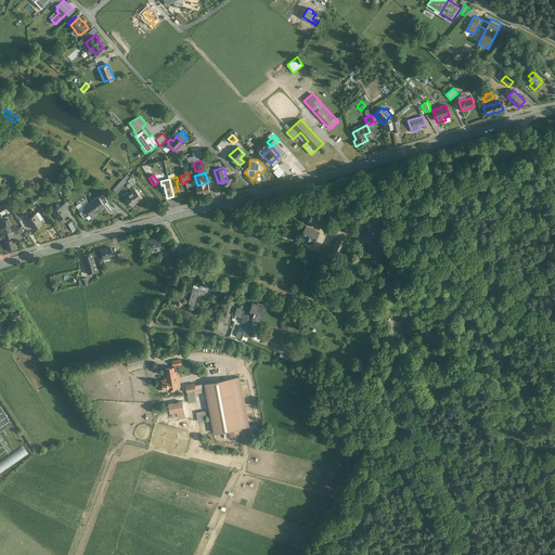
[(197,185),(196,185),(198,194),(210,192),(208,182),(197,185)]
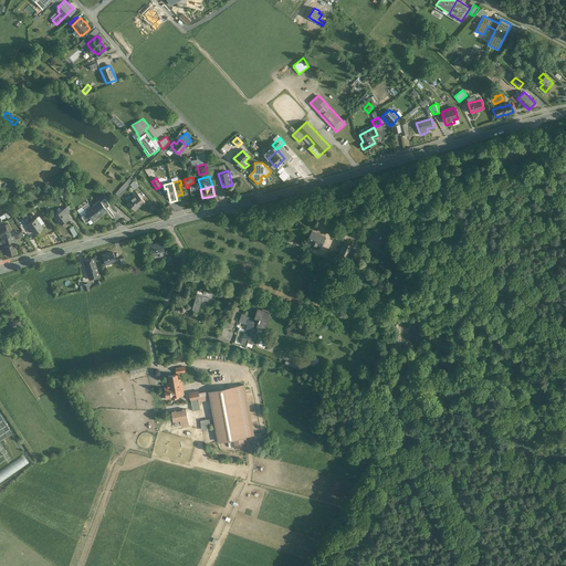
[(134,196),(127,201),(134,209),(137,206),(138,207),(145,202),(136,191),(133,194),(134,196)]
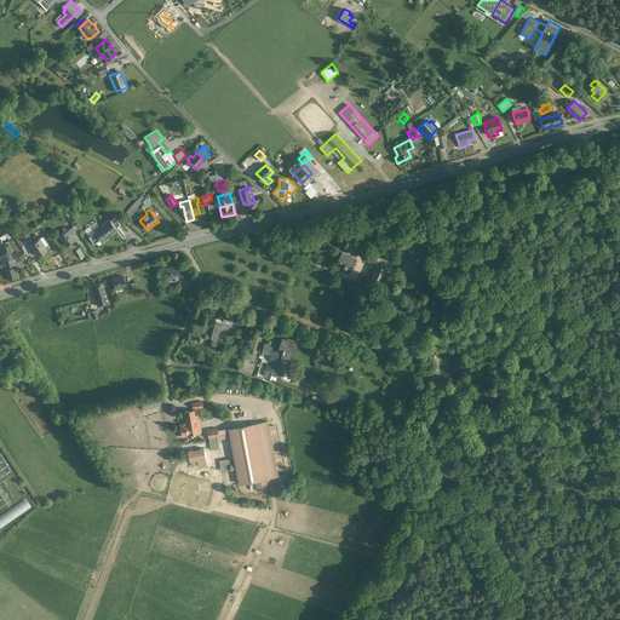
[(109,219),(93,231),(101,240),(116,229),(109,219)]
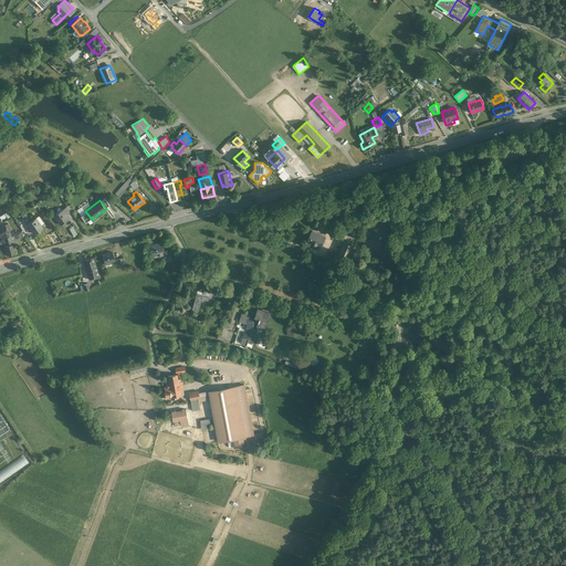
[(63,208),(55,215),(59,220),(61,223),(70,218),(67,213),(64,209),(63,208)]
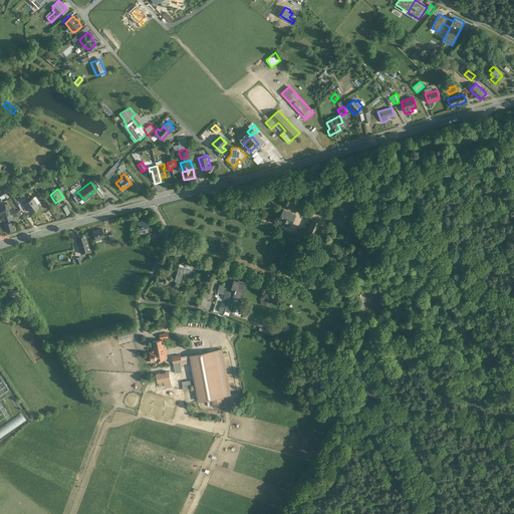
[(32,198),(24,203),(31,212),(39,207),(37,204),(33,198),(32,198)]
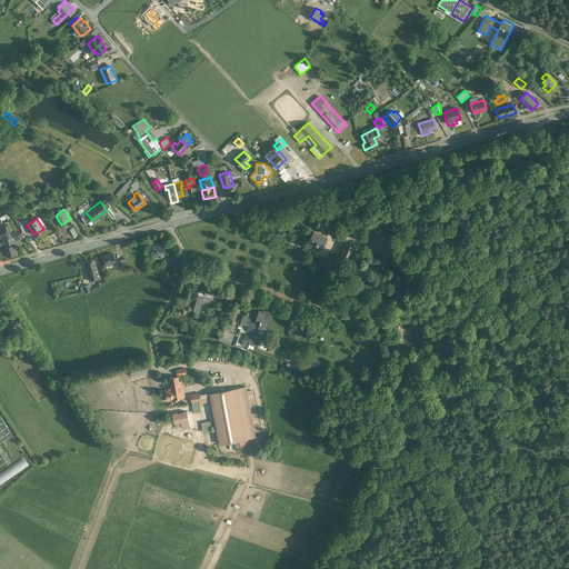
[(313,231),(309,241),(323,247),(325,242),(326,243),(327,241),(326,240),(327,237),(313,231)]
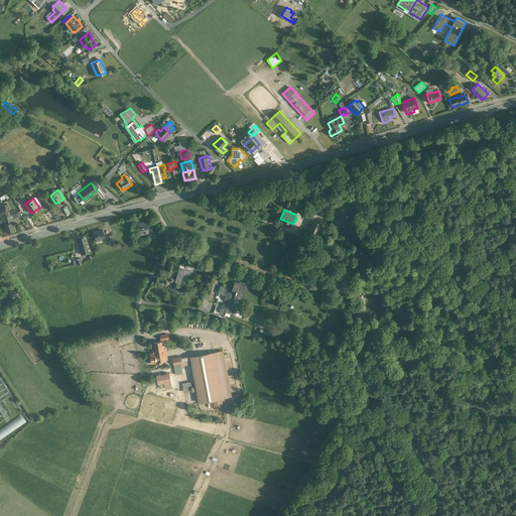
[(9,216),(2,218),(6,233),(14,230),(12,222),(11,222),(9,216)]
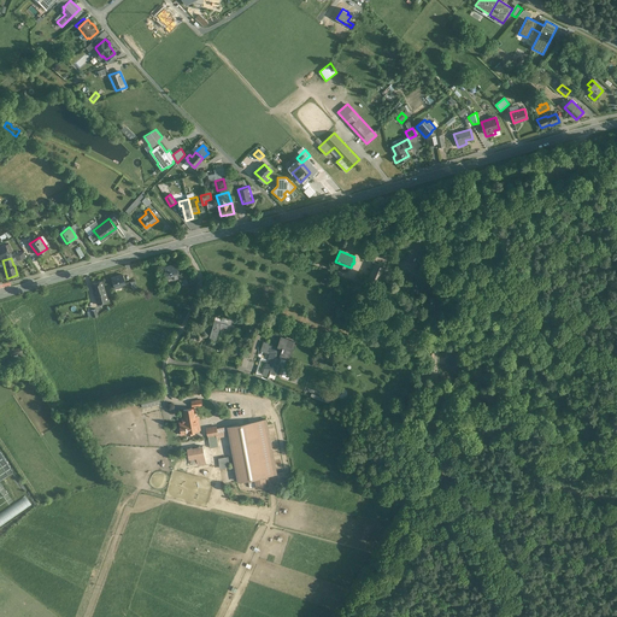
[(385,266),(376,263),(370,276),(378,280),(385,266)]
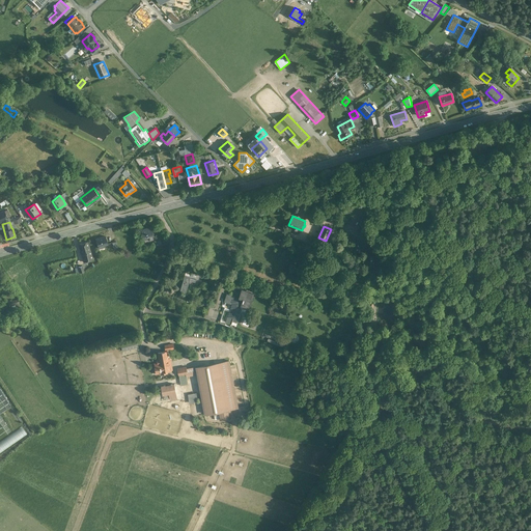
[(151,227),(142,230),(144,239),(148,236),(149,241),(155,239),(151,227)]
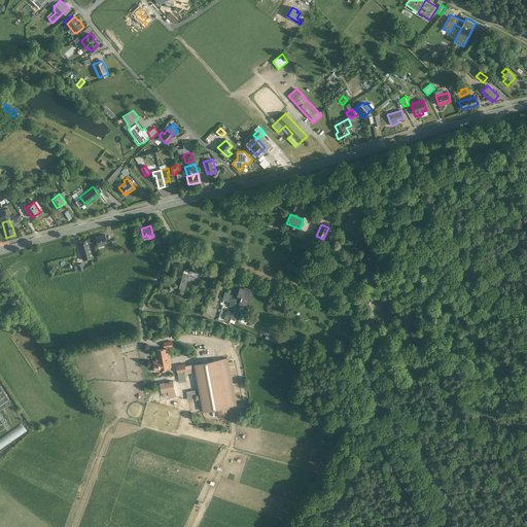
[(104,235),(95,238),(97,245),(106,243),(104,235)]
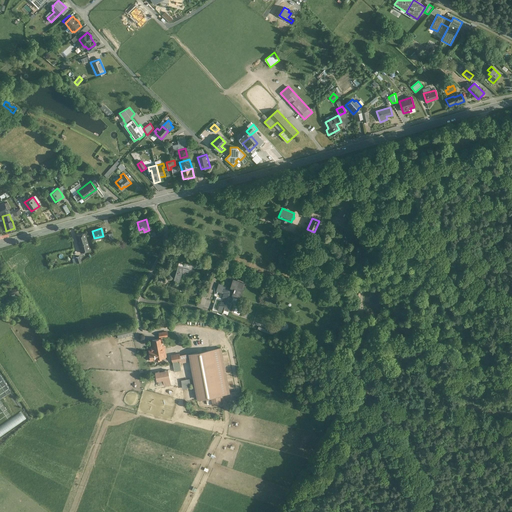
[(85,233),(75,236),(80,252),(90,250),(85,233)]
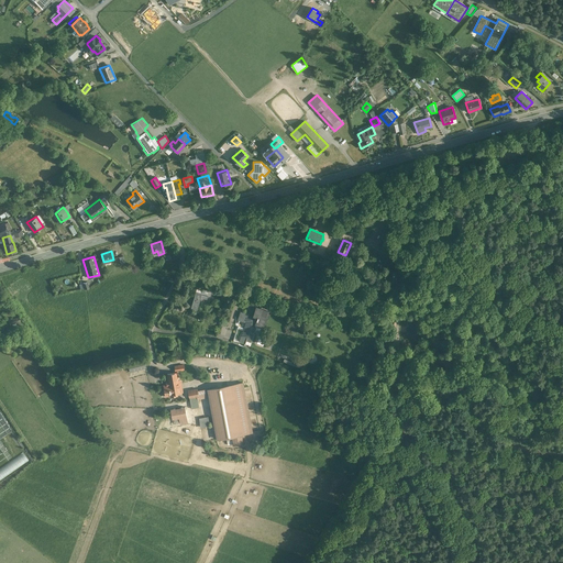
[(209,291),(201,289),(201,291),(196,290),(196,291),(191,306),(198,307),(201,297),(212,300),(213,294),(218,294),(219,288),(216,288),(216,286),(210,285),(209,291)]
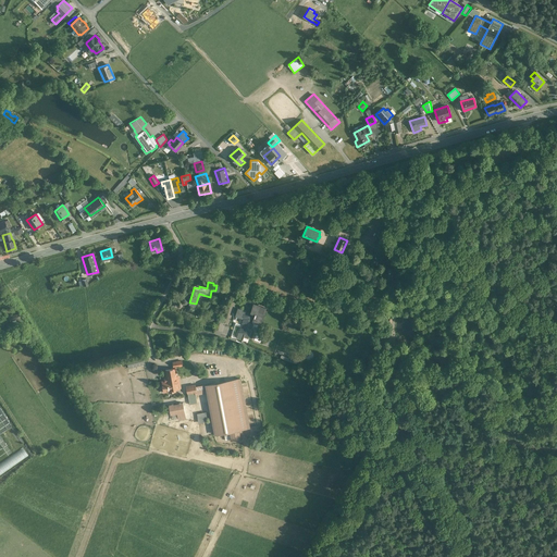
[(233,291),(231,298),(237,300),(240,294),(233,291)]
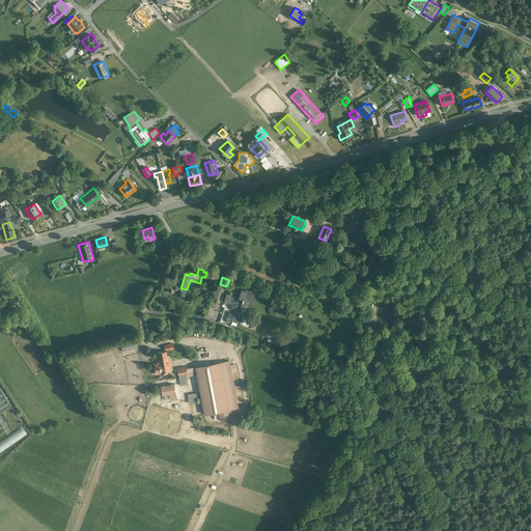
[(228,295),(226,301),(232,303),(227,320),(232,323),(233,320),(238,322),(240,315),(236,314),(240,305),(248,308),(252,294),(245,290),(245,292),(242,291),(239,298),(228,295)]
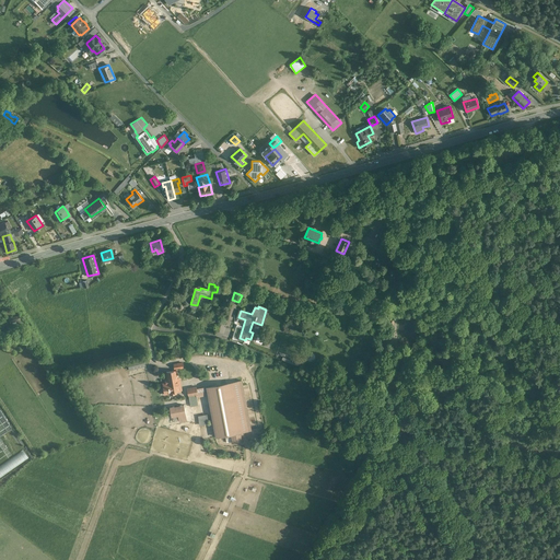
[(282,361),(300,365),(301,361),(283,356),(282,361)]
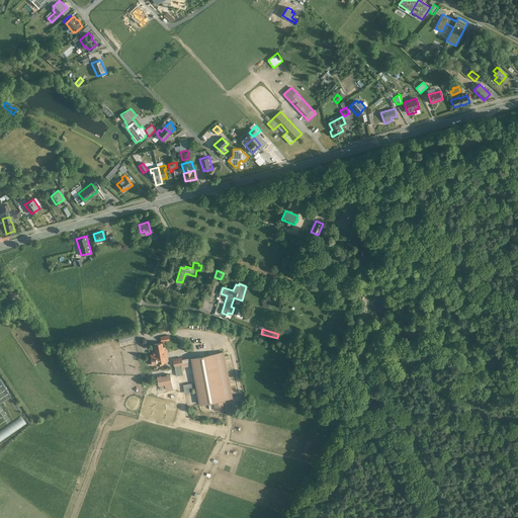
[(134,331),(118,335),(119,342),(136,338),(134,331)]
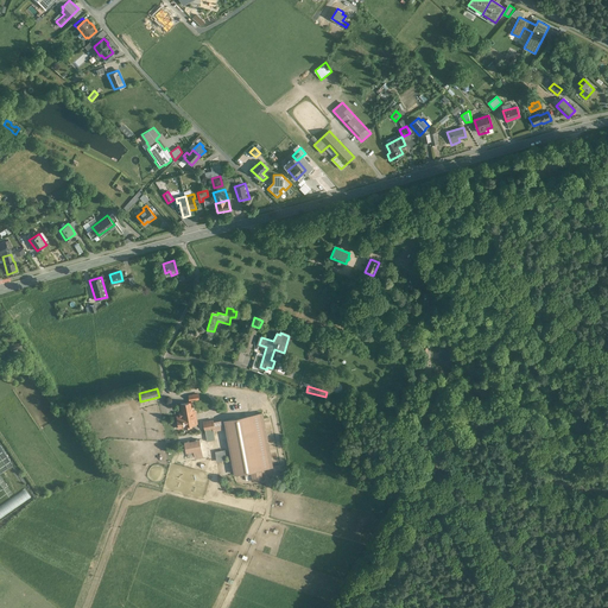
[(191,401),(181,404),(183,412),(181,413),(181,417),(177,417),(178,424),(177,424),(178,428),(183,428),(183,426),(185,425),(187,428),(190,428),(190,425),(197,424),(195,410),(192,410),(191,401)]
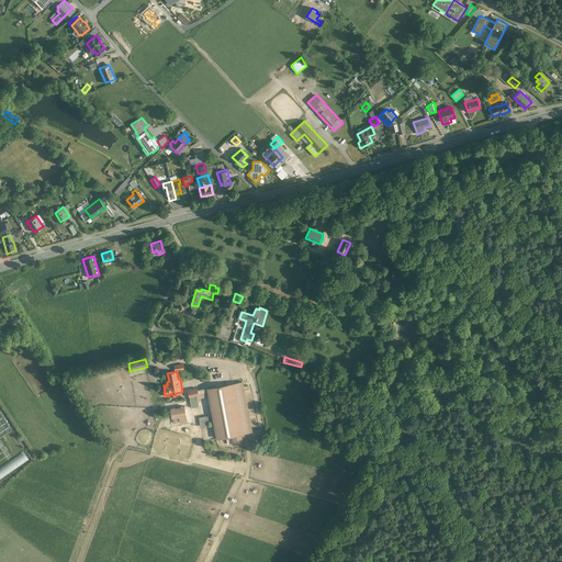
[(243,382),(232,384),(240,435),(251,433),(243,382)]
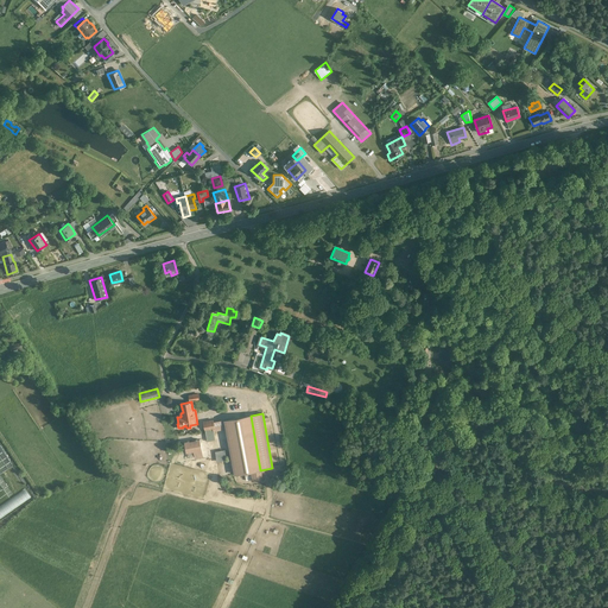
[(251,416),(225,420),(227,429),(235,475),(260,470),(251,416)]
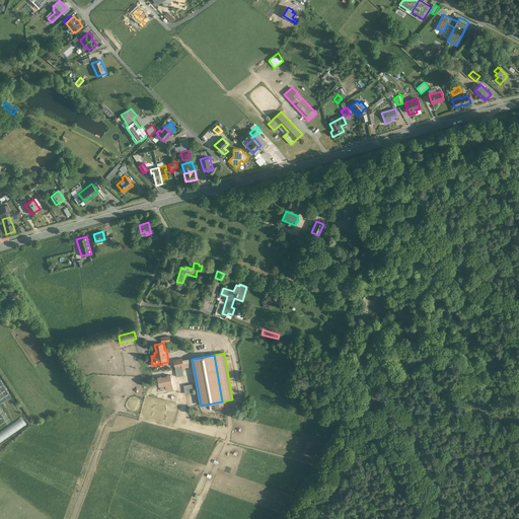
[(192,359),(181,360),(182,365),(181,366),(181,368),(194,366),(192,359)]
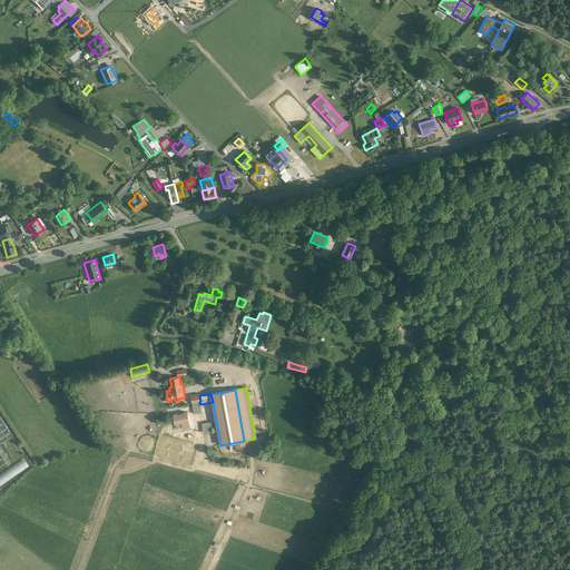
[(187,412),(173,414),(175,424),(182,423),(189,422),(187,412)]
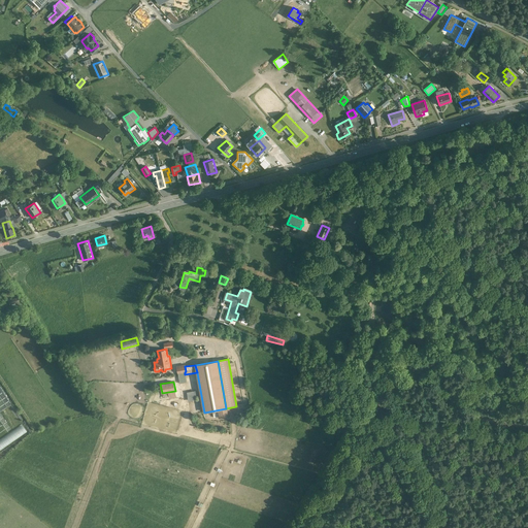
[(0,450),(23,435),(21,433),(19,435),(15,431),(0,440),(0,450)]
